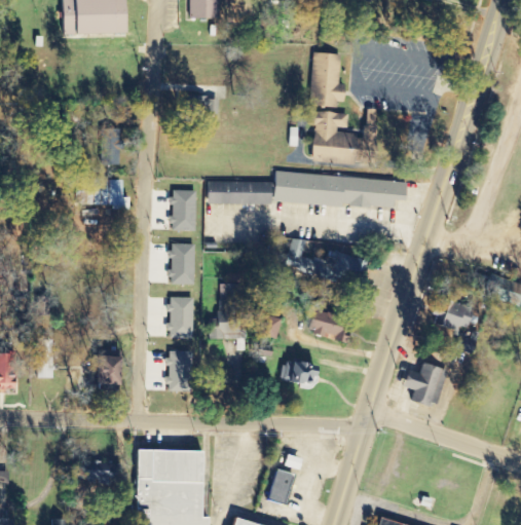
[(125,33),(124,0),(61,0),(62,34),(125,33)]
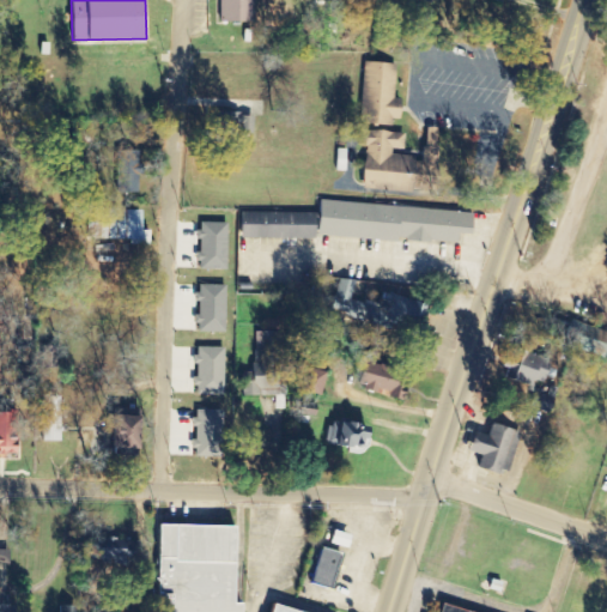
[(258,22),(258,0),(222,0),(222,20),(258,22)]
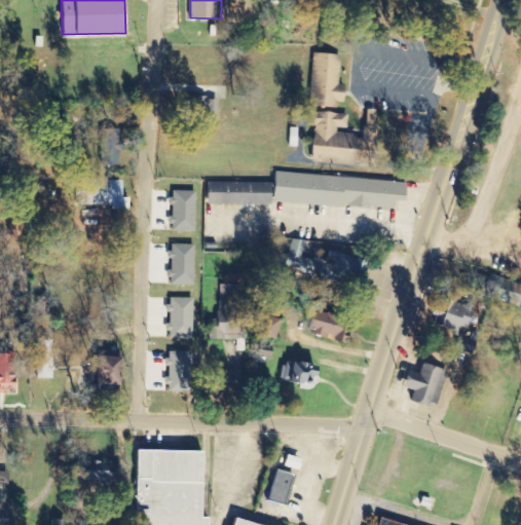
[(315,52),(310,105),(337,107),(338,102),(345,103),(346,84),(341,84),(343,54),(315,52)]
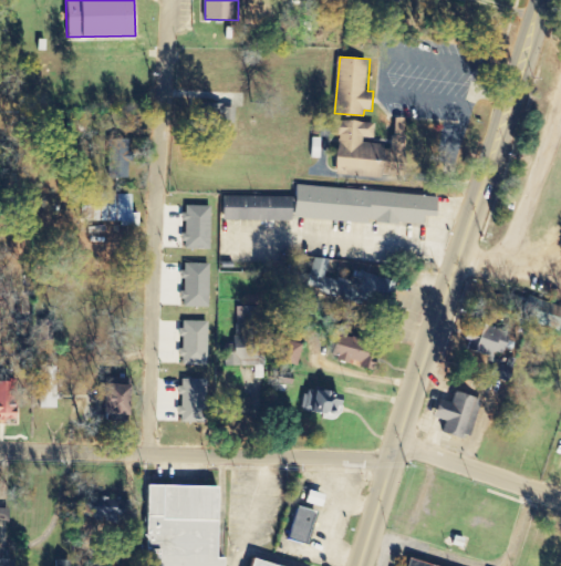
[(237,105),(203,102),(200,120),(235,124),(237,105)]
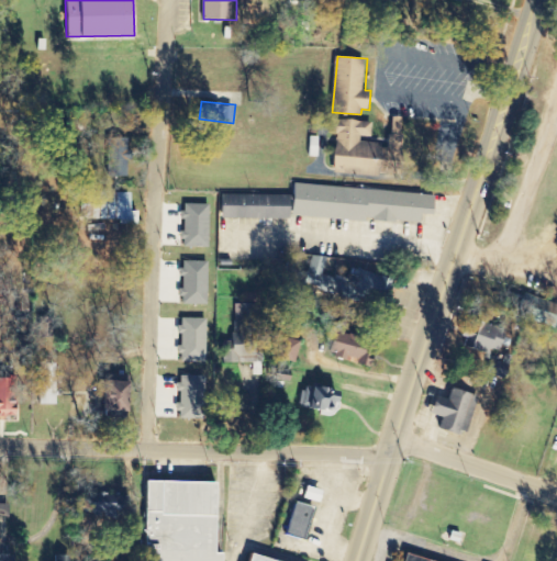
[(331,119),(330,133),(337,134),(336,146),(334,146),(332,171),(378,177),(379,172),(400,175),(404,136),(401,136),(403,118),(394,116),(392,134),(390,133),(388,147),(382,146),(382,143),(361,141),(361,135),(371,136),(372,123),(331,119)]
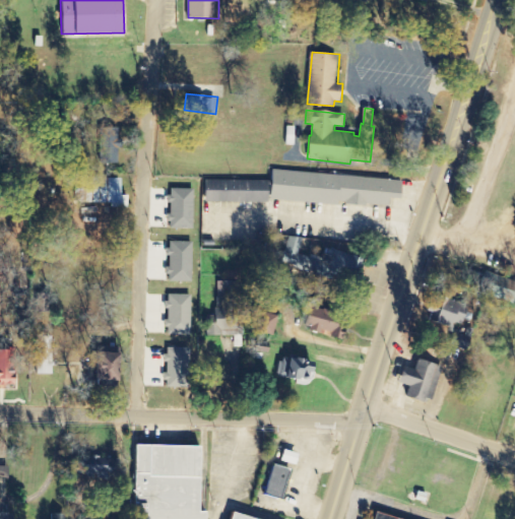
[(102,163),(123,163),(124,137),(121,137),(121,127),(104,127),(102,163)]
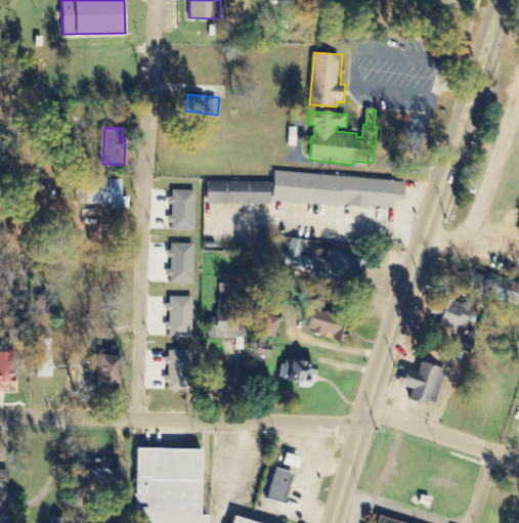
[(404,200),(405,179),(275,172),(273,201),(392,208),(393,200),(404,200)]
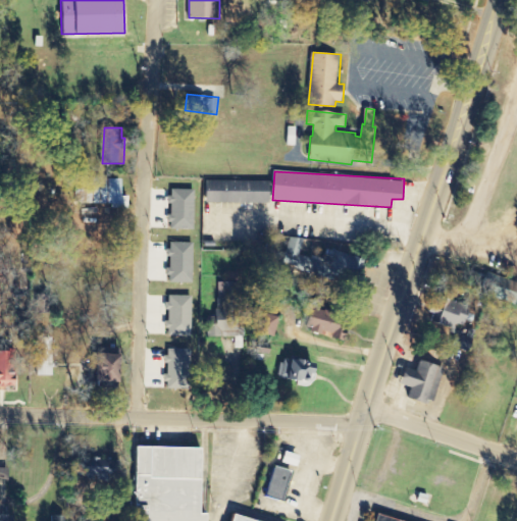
[(130,205),(130,196),(122,196),(122,178),(73,177),(72,204),(130,205)]
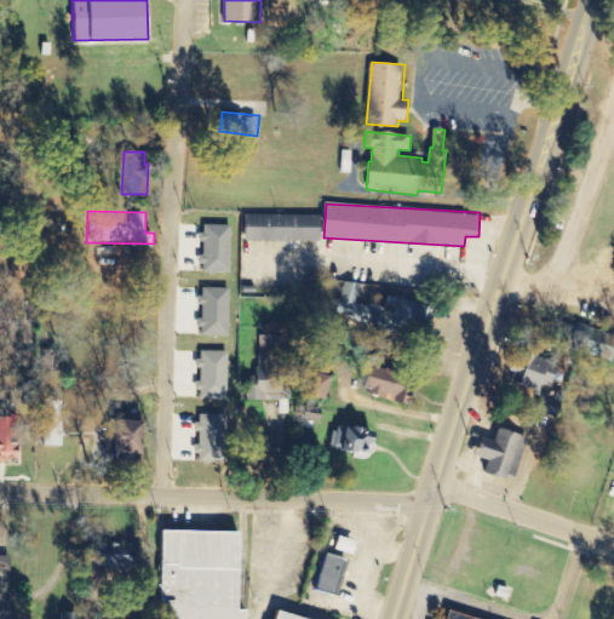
[(320,241),(321,215),(246,213),(246,240),(320,241)]
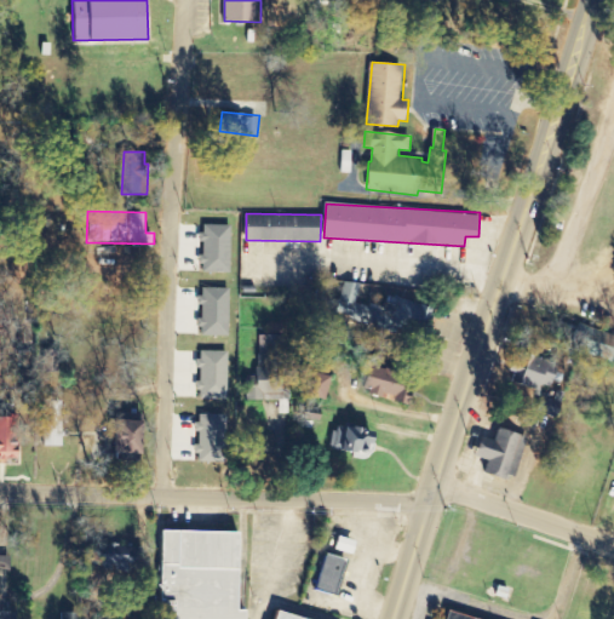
[(233,271),(234,225),(206,224),(204,271),(233,271)]
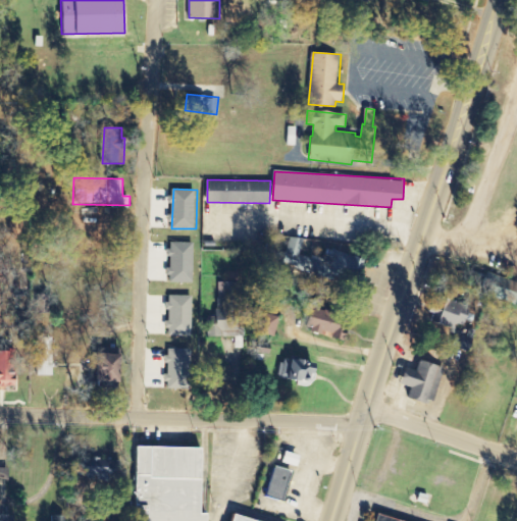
[(357,256),(327,248),(324,260),(302,254),(306,240),(292,236),(283,264),(349,282),(357,256)]
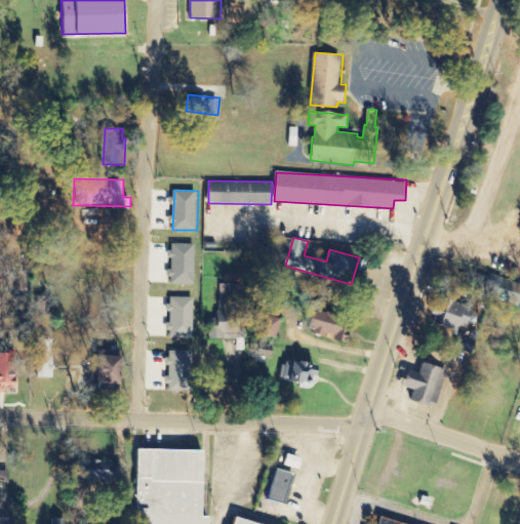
[(196,243),(173,243),(172,283),(195,284),(196,243)]
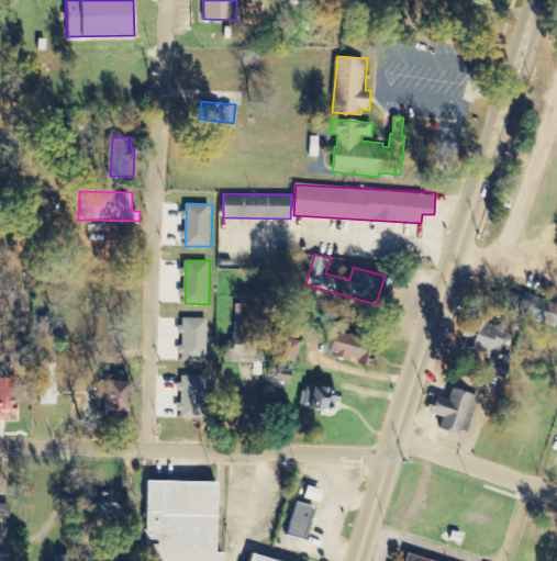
[(556,302),(525,294),(520,316),(556,325),(556,302)]
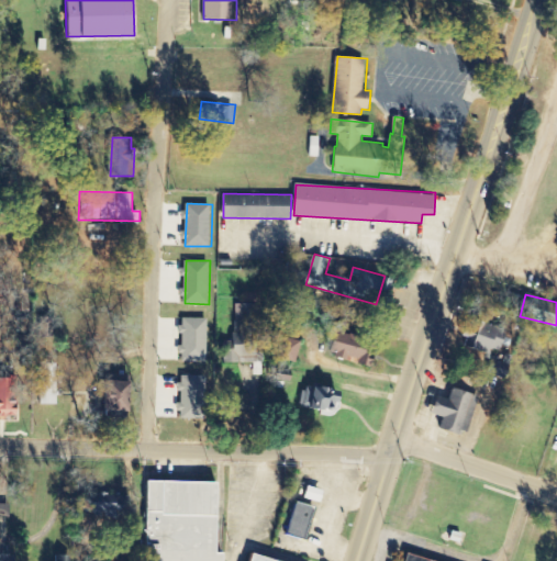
[(252,320),(252,303),(238,303),(238,320),(252,320)]
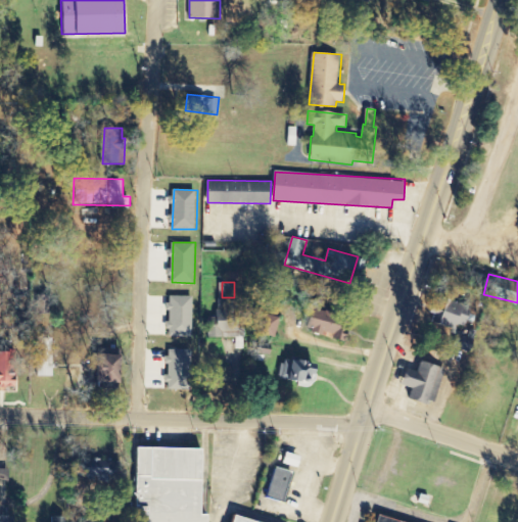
[(194,296),(171,295),(170,336),(193,336),(194,296)]
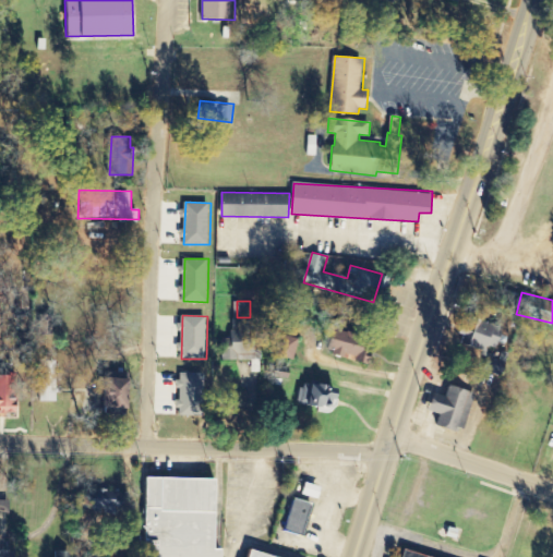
[(496,350),(501,324),(469,319),(466,346),(496,350)]
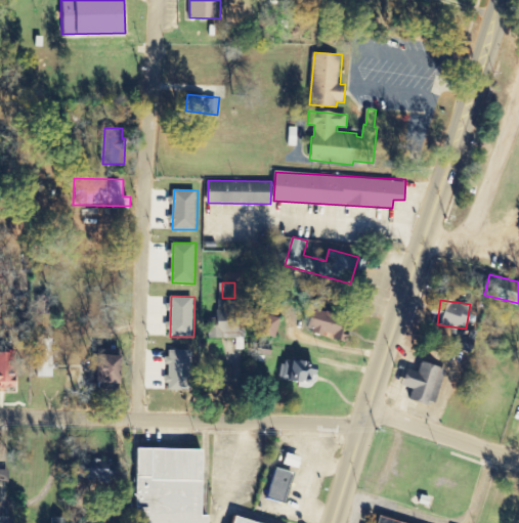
[(345,341),(350,321),(309,311),(304,331),(345,341)]
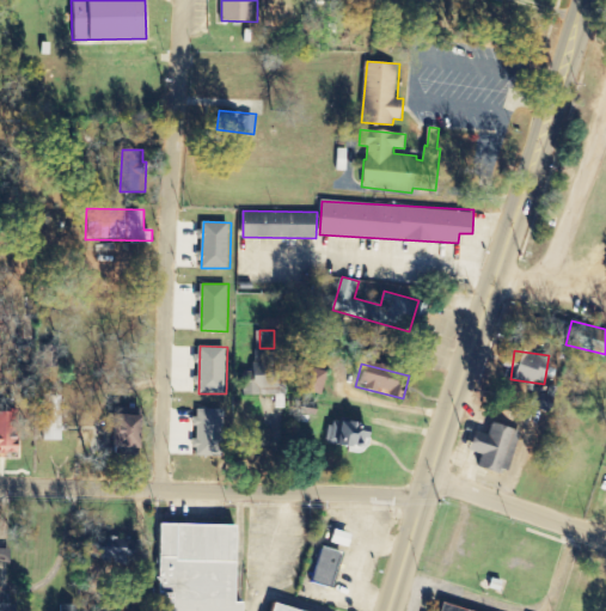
[(289,368),(252,367),(252,374),(246,374),(246,393),(288,395),(289,368)]
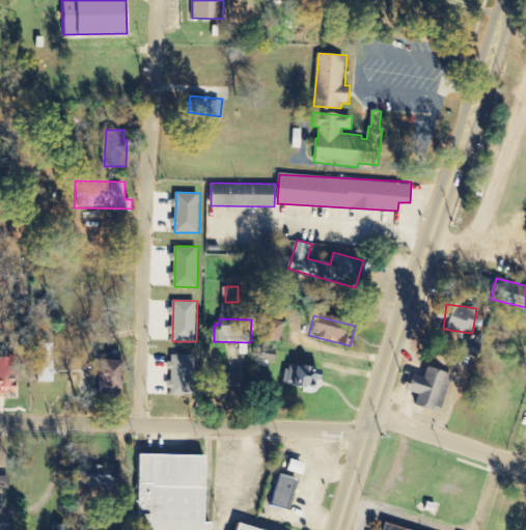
[(263,339),(281,340),(283,322),(265,319),(263,339)]
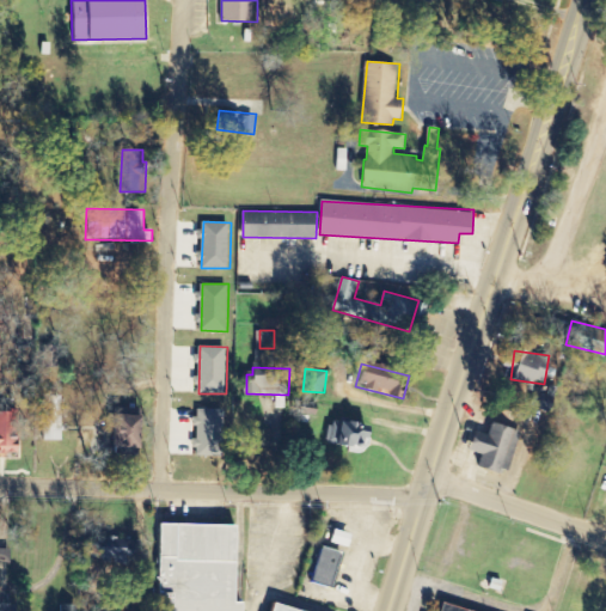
[(532,408),(554,414),(558,396),(536,390),(532,408)]
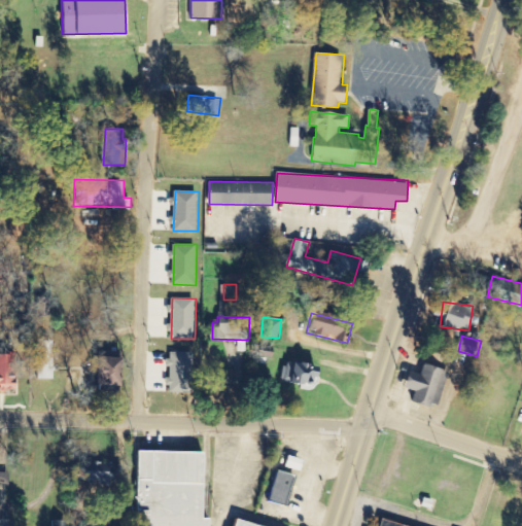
[(54,379),(55,340),(39,340),(38,379),(54,379)]
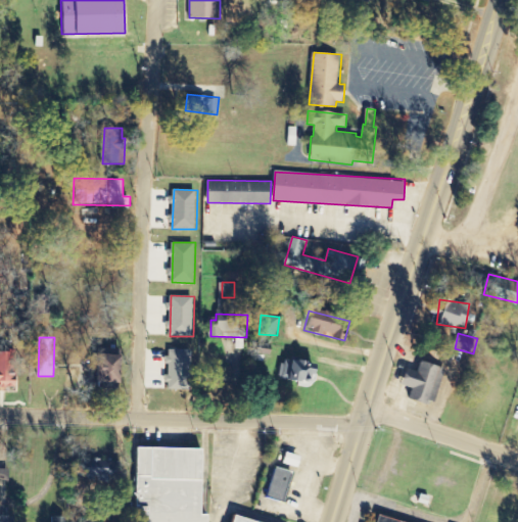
[(0,349),(0,389),(17,389),(17,350),(0,349)]
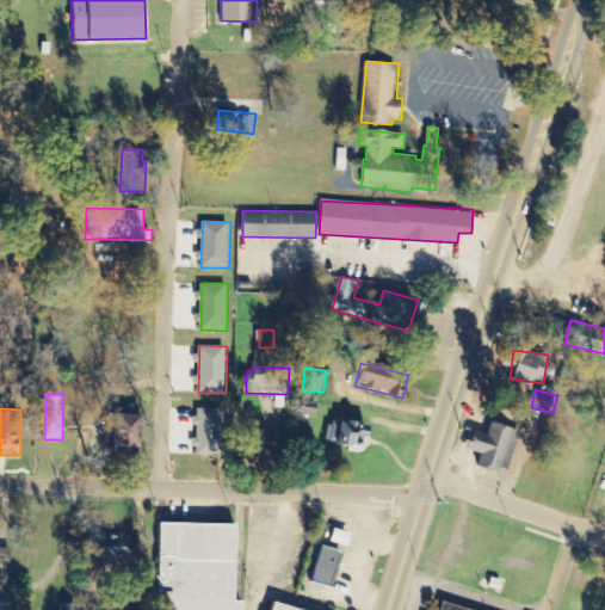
[(224,456),(226,408),(197,408),(196,455),(224,456)]
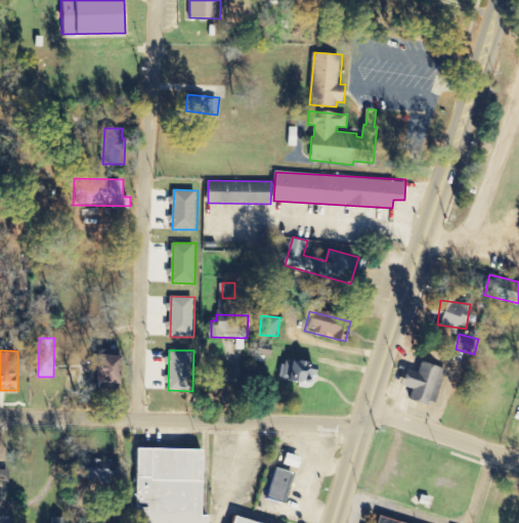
[(95,382),(106,382),(106,390),(122,391),(123,353),(96,352),(95,382)]
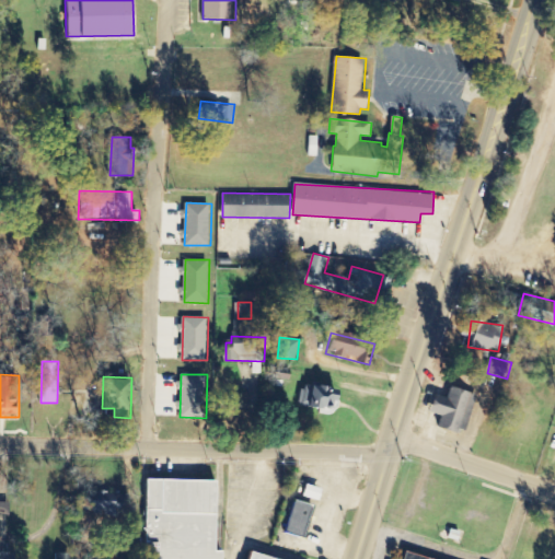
[(301,405),(333,409),(336,388),(304,384),(301,405)]
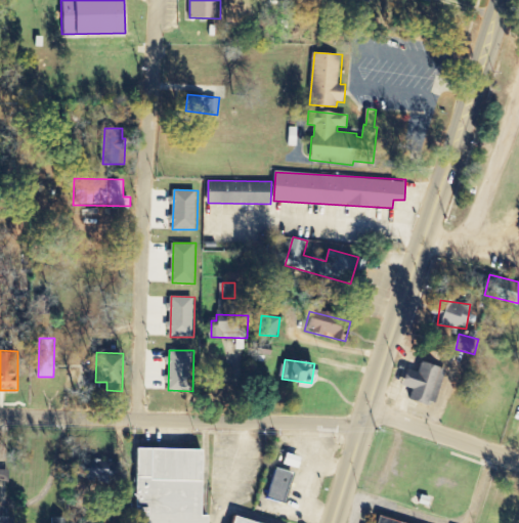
[(447,369),(422,361),(419,373),(405,368),(400,384),(414,388),(411,398),(436,406),(447,369)]
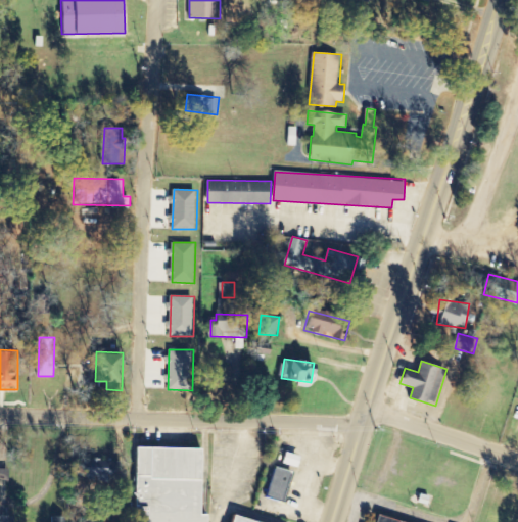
[(200,448),(136,446),(134,521),(204,521),(204,515),(198,514),(200,448)]
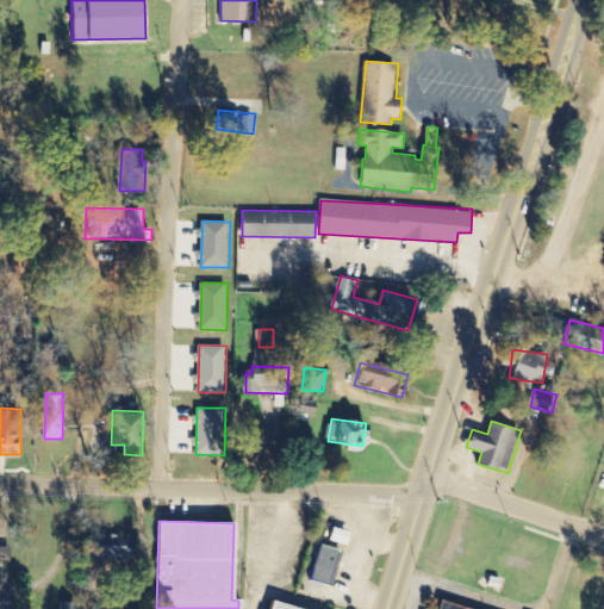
[(86,558),(125,559),(126,533),(87,532),(86,558)]
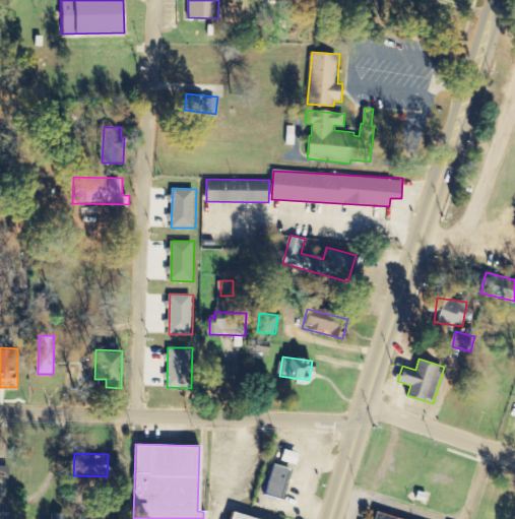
[(265,495),(282,499),(291,468),(273,463),(265,495)]
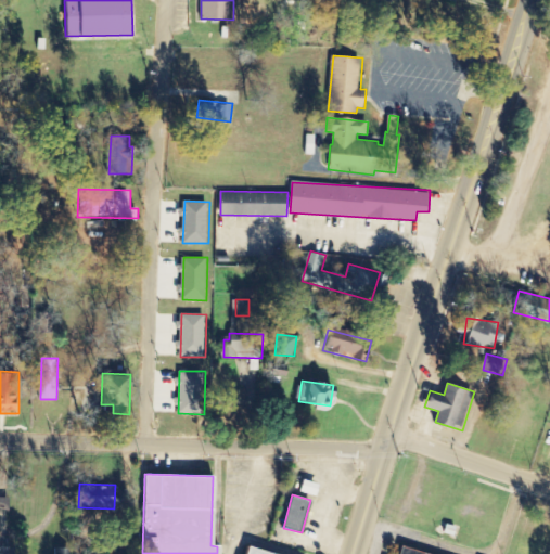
[(0,509),(10,510),(10,498),(0,497),(0,509)]
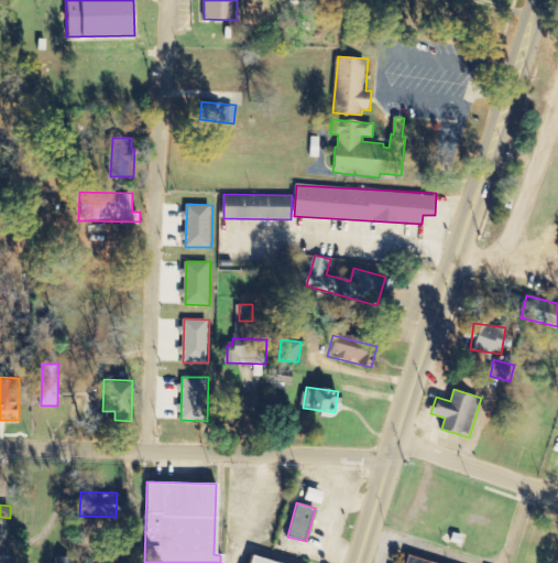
[(404,562),(408,552),(442,562),(404,562)]
